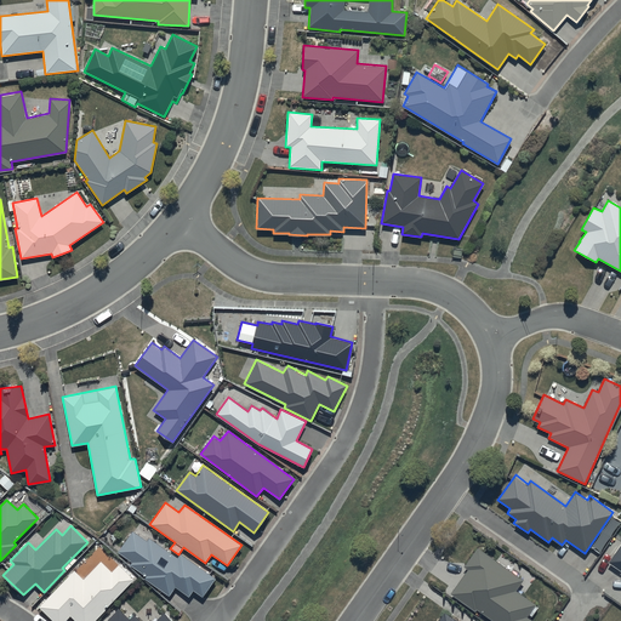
[(215,579),(181,553),(178,558),(149,536),(147,540),(134,530),(118,552),(132,562),(130,564),(146,576),(144,577),(169,596),(176,586),(189,596),(193,590),(203,596),(215,579)]
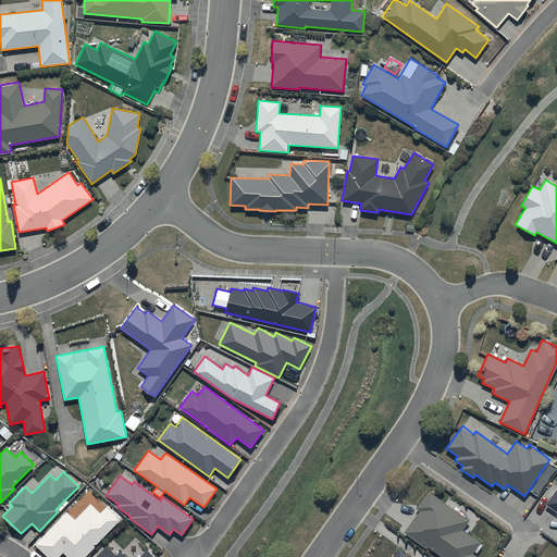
[(556,487),(545,504),(556,511),(556,512),(556,515),(556,516),(554,521),(556,522),(556,487)]
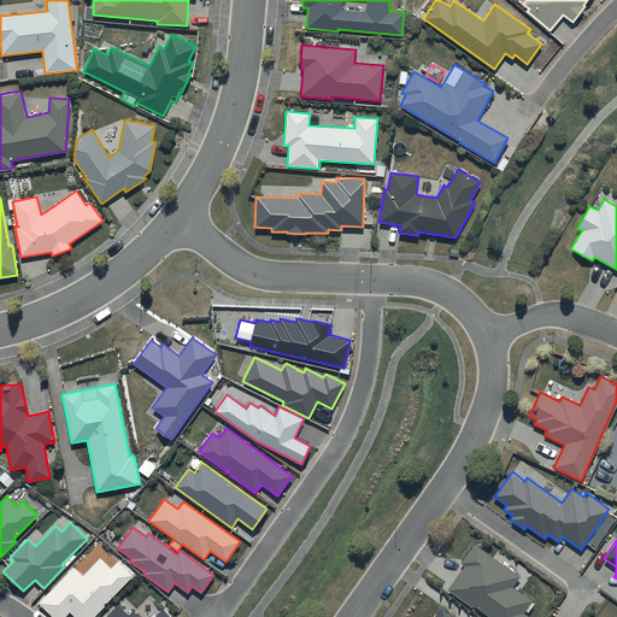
[(474,605),(491,616),(527,616),(529,616),(528,615),(535,603),(512,587),(521,575),(475,544),(460,563),(464,565),(447,591),(471,607),(474,605)]
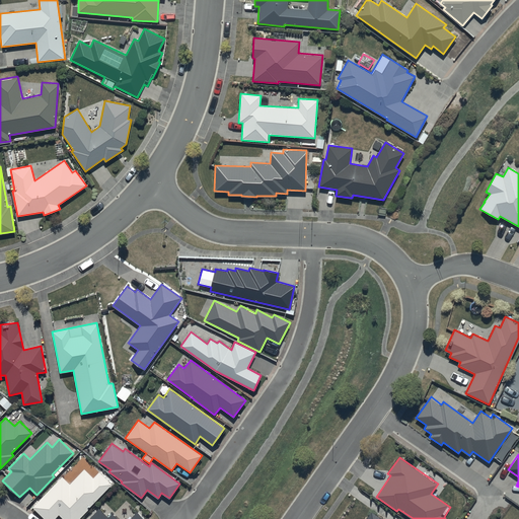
[(70,484),(62,475),(32,507),(45,518),(54,518),(59,514),(64,518),(78,518),(112,484),(98,471),(93,477),(84,468),(70,484)]
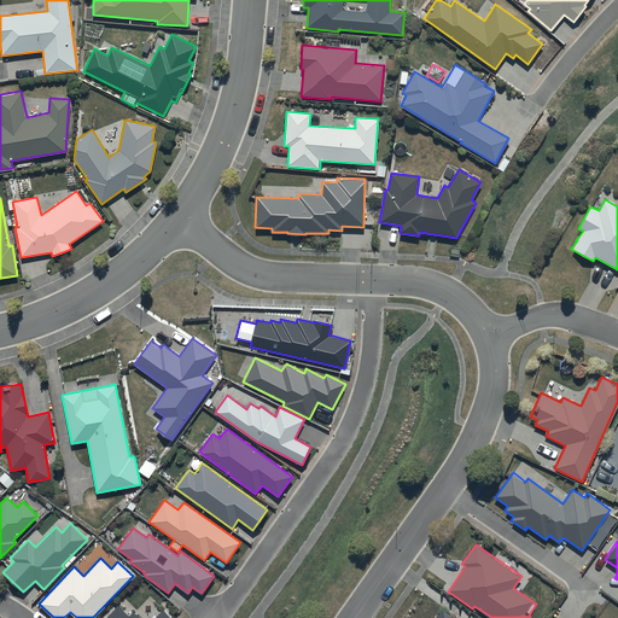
[(129,616),(118,606),(105,617),(172,617),(164,611),(156,617),(150,617),(147,617),(139,617),(133,612),(129,616)]
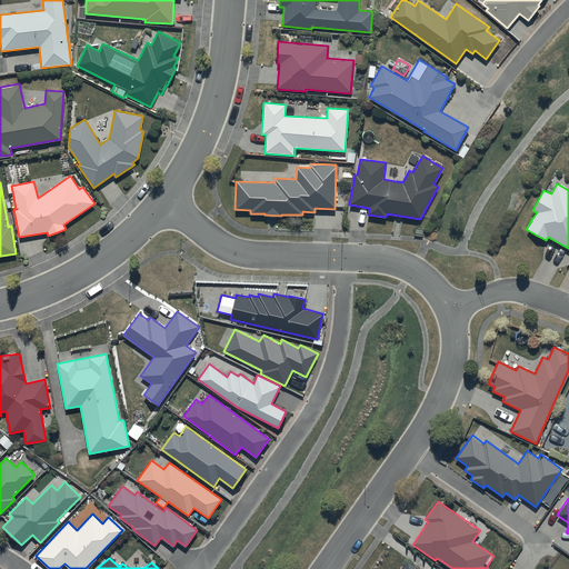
All buildings are outlined.
